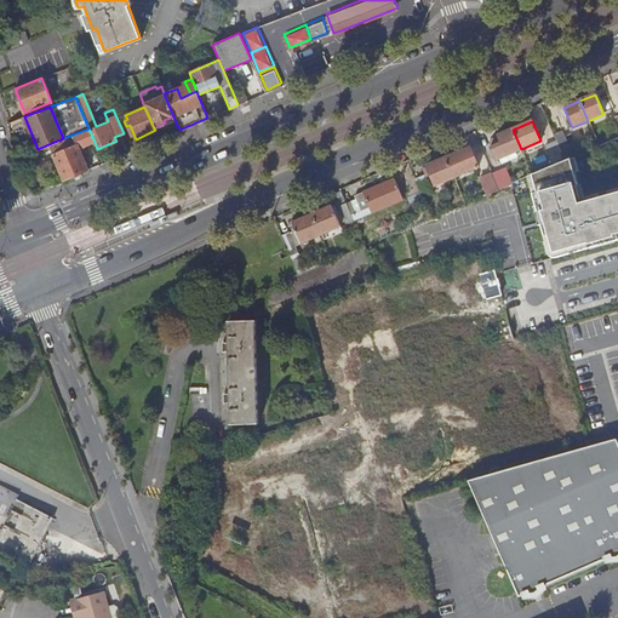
[(63,138),(49,144),(64,179),(87,169),(79,149),(95,142),(89,129),(63,138)]
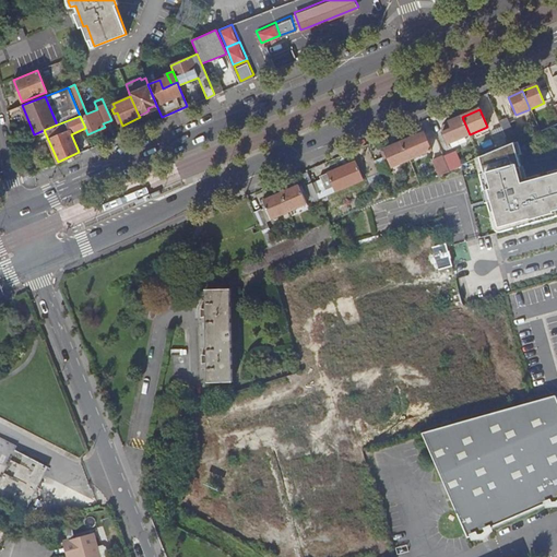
[(447,144),(470,134),(462,117),(448,122),(450,129),(441,133),(447,144)]
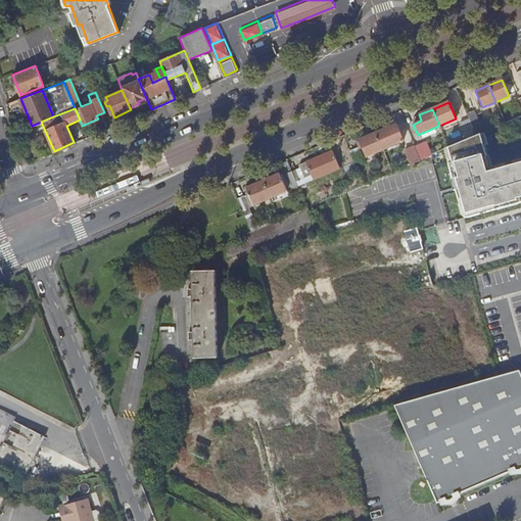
[(468,113),(474,129),(482,126),(476,110),(468,113)]
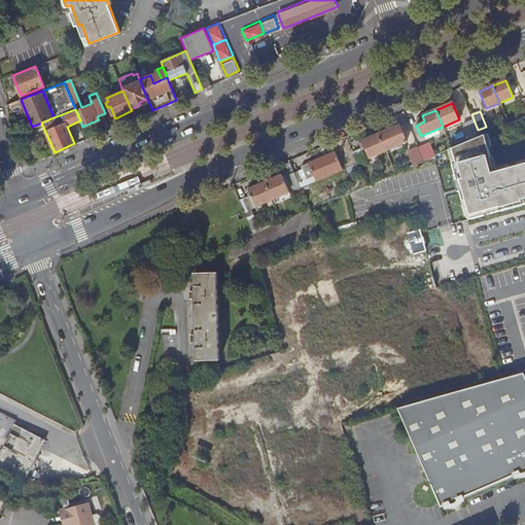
[(379,134),(386,150),(407,142),(399,125),(379,134)]
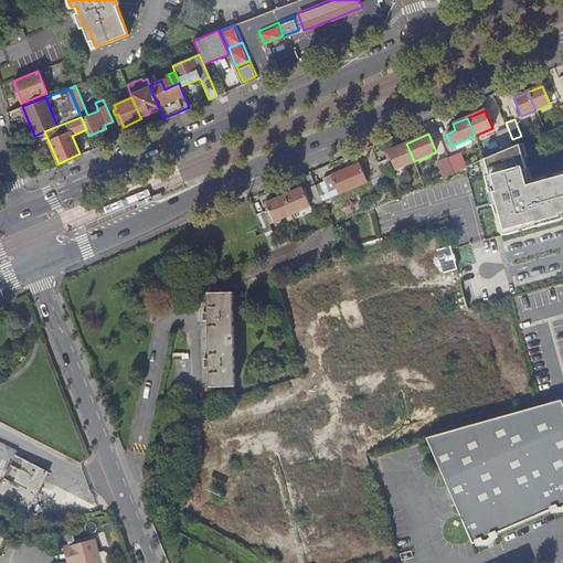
[(562,173),(529,184),(524,169),(528,168),(520,142),(487,157),(491,173),(487,174),(503,232),(562,215),(562,173)]
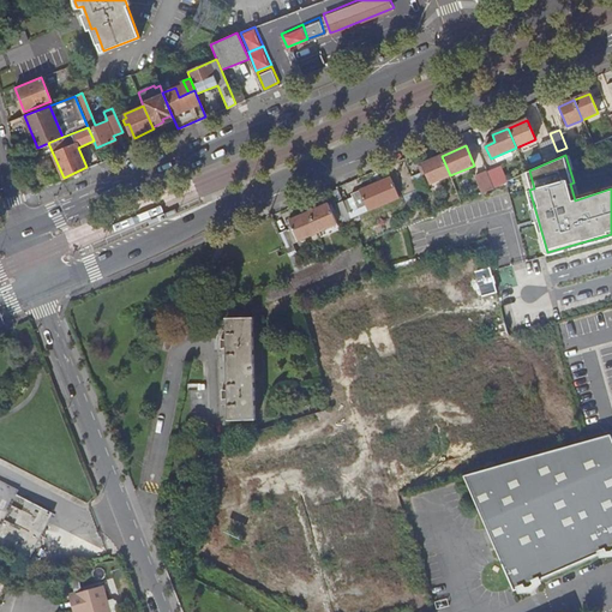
[(450,177),(450,175),(442,156),(421,165),(430,185),(450,177)]
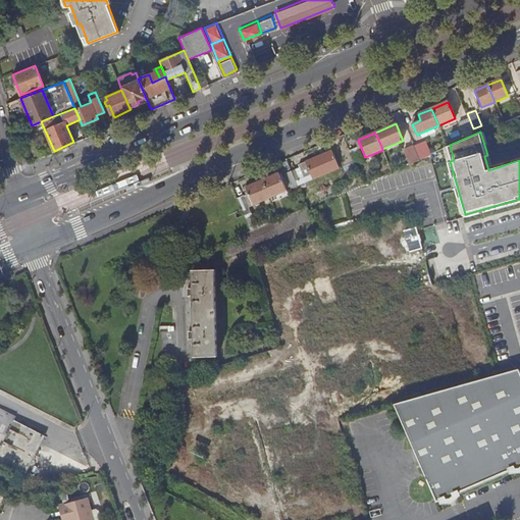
[(350,152),(356,149),(351,137),(345,140),(350,152)]
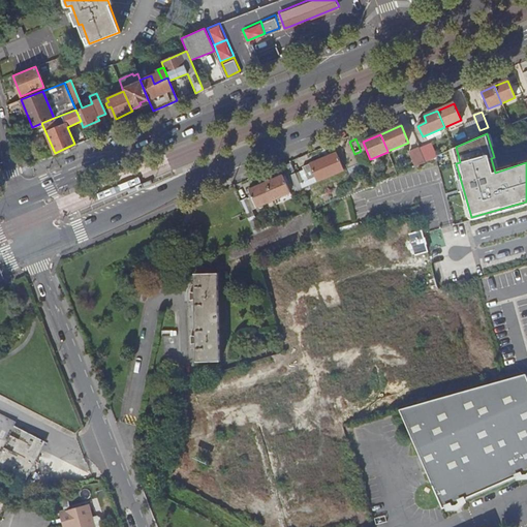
[(415,163),(425,159),(419,145),(409,149),(415,163)]
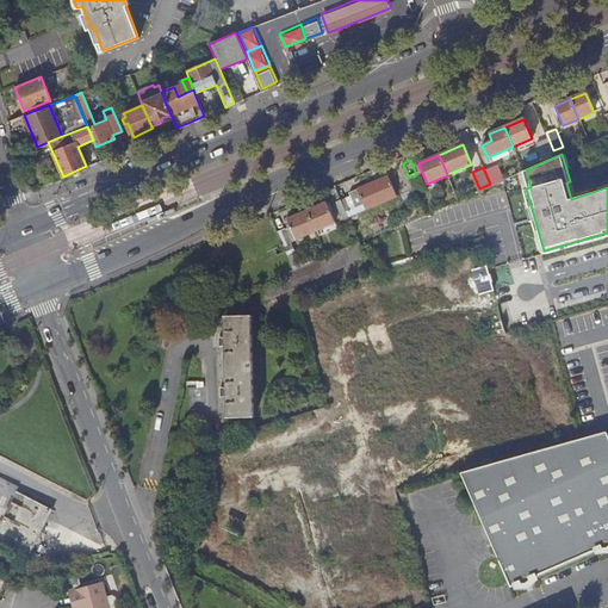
[(422,187),(416,174),(409,178),(415,191),(422,187)]
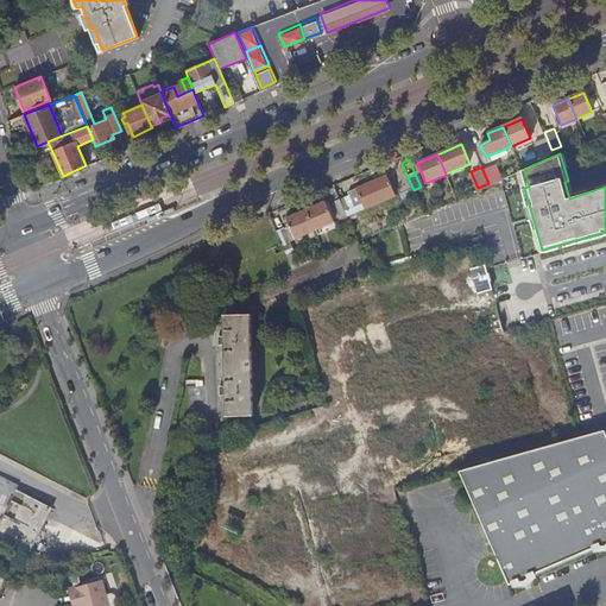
[(387,176),(348,193),(354,206),(361,203),(364,209),(396,195),(387,176)]
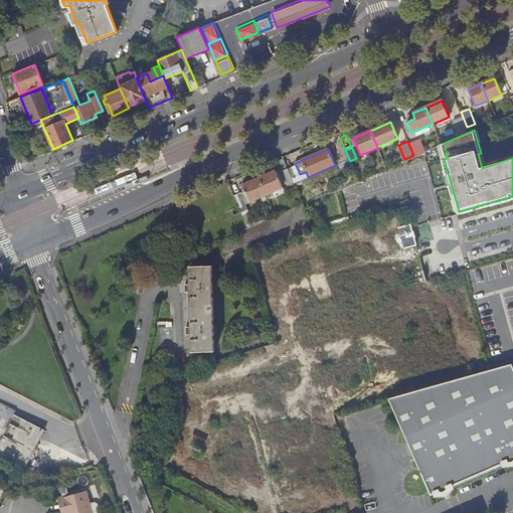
[(289,189),(296,186),(289,169),(282,172),(289,189)]
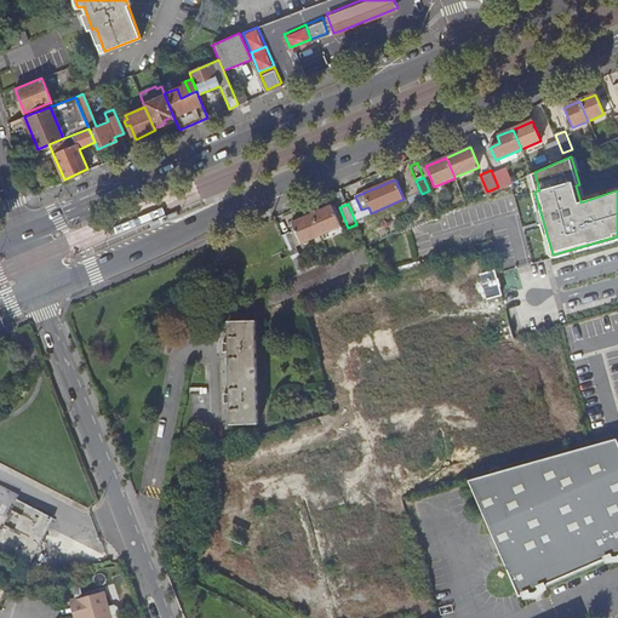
[(312,215),(321,235),(341,227),(332,206),(312,215)]
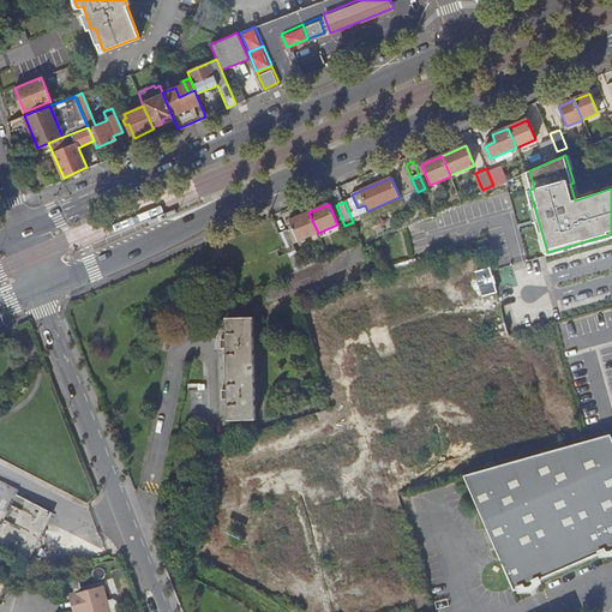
[(175,213),(173,209),(145,221),(148,225),(175,213)]
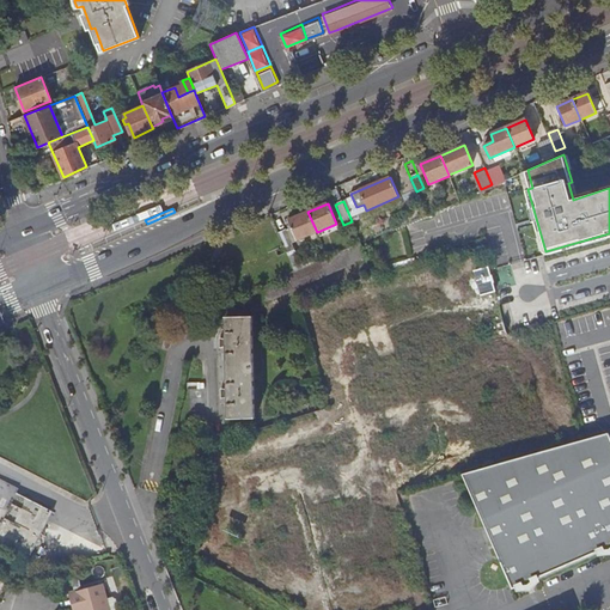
[(297,241),(317,232),(307,212),(288,220),(291,226),(297,241)]
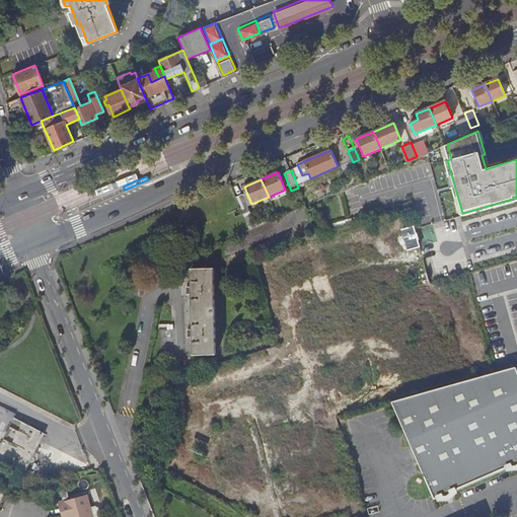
[(244,193),(246,192),(244,187),(233,191),(235,196),(244,193)]
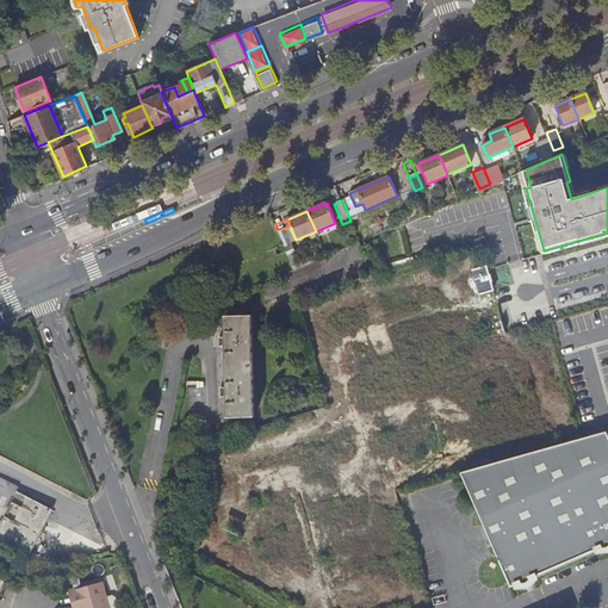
[(292,268),(303,264),(287,227),(277,230),(281,241),(285,249),(292,268)]
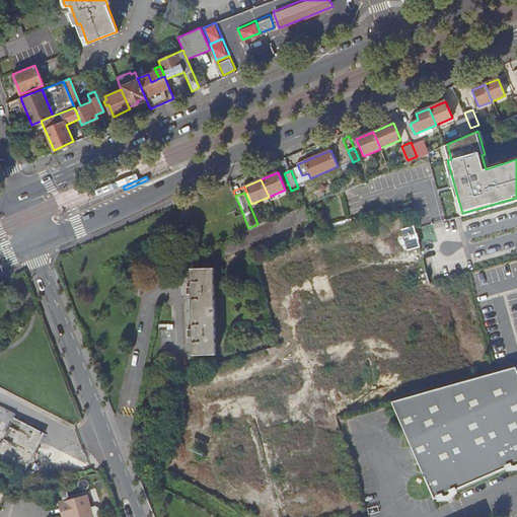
[(190,268),(191,269),(192,286),(183,284),(183,293),(192,292),(193,327),(185,326),(185,336),(193,335),(193,352),(192,352),(192,353),(215,353),(215,351),(214,351),(213,268),(214,268),(214,267),(190,267),(190,268)]
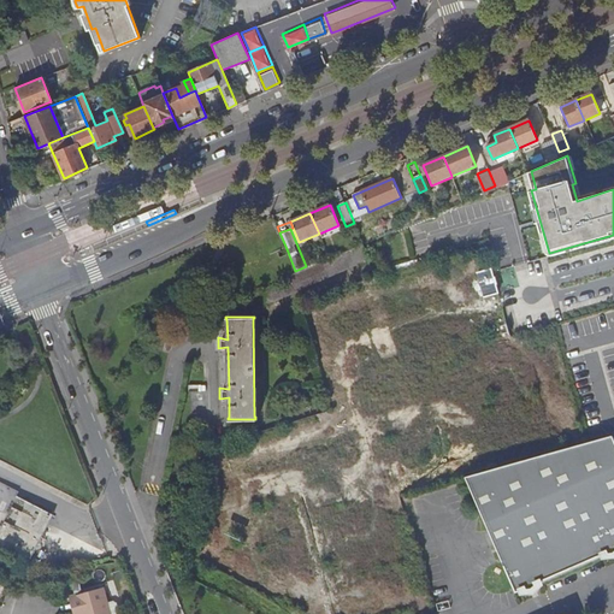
[(610,436),(461,477),(485,529),(491,544),(512,588),(513,590),(518,588),(518,586),(521,585),(523,588),(529,588),(533,583),(532,580),(536,578),(537,579),(600,551),(600,549),(602,548),(604,551),(610,550),(613,547),(613,444),(610,437),(610,436)]
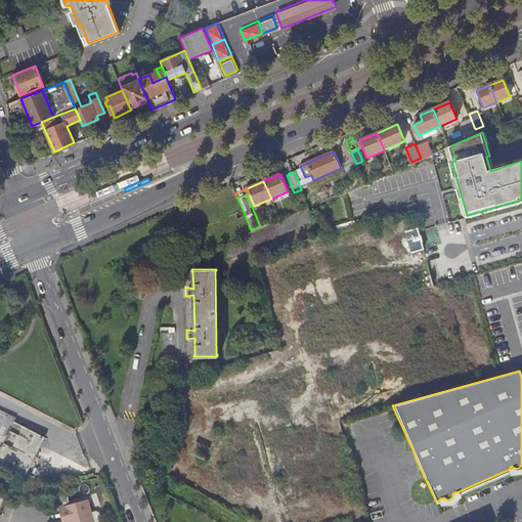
[(13,420),(0,444),(0,463),(24,475),(43,435),(13,420)]
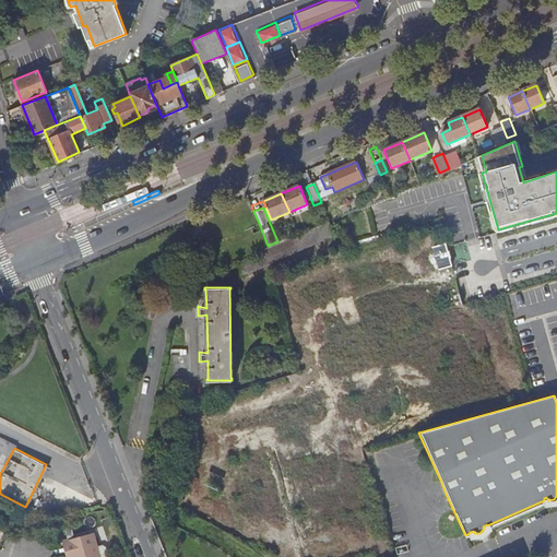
[(104,545),(101,543),(95,545),(92,531),(61,540),(66,555),(71,553),(72,556),(106,556),(108,556),(105,547),(104,547),(104,545)]
